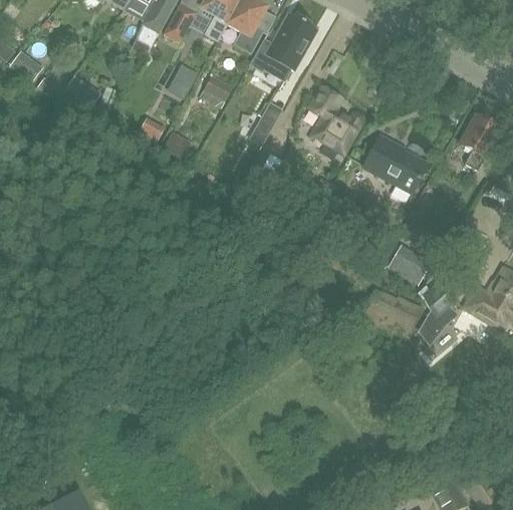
[(95,0),(102,4),(104,1),(122,11),(132,0),(95,0)]
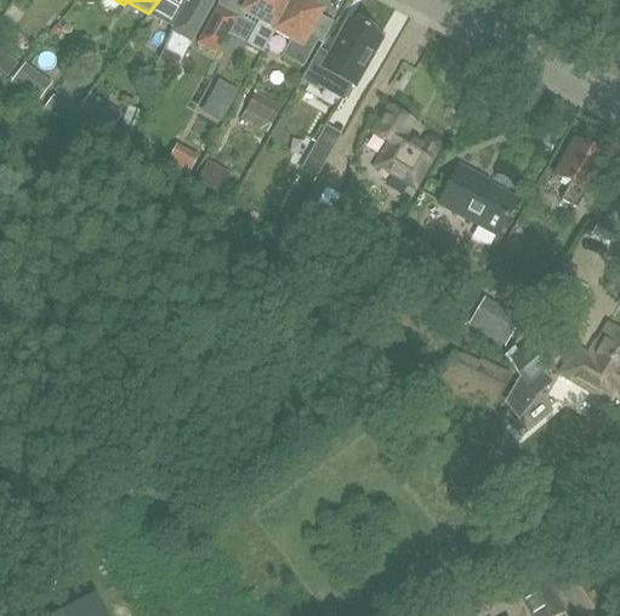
[(148,13),(172,27),(183,9),(166,0),(159,0),(148,13)]
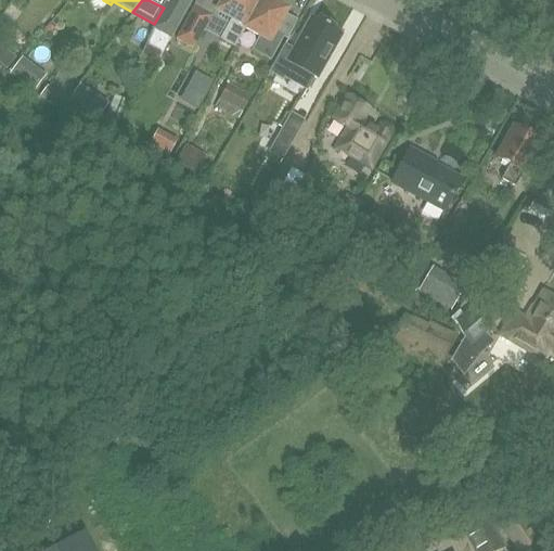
[(149,0),(164,8),(154,24),(143,54),(157,63),(171,37),(191,2),(192,0),(149,0)]
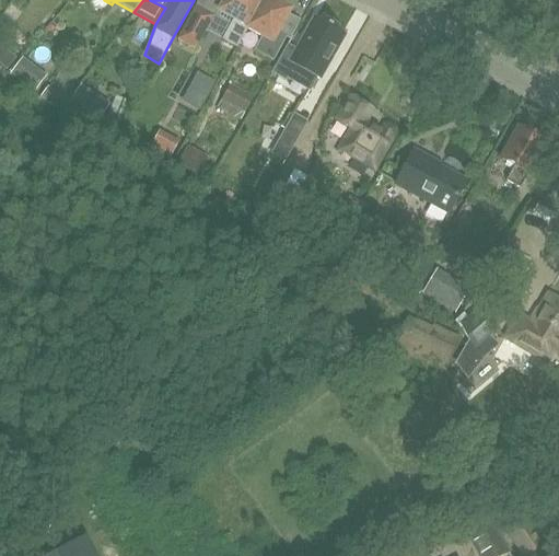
[(194,0),(193,2),(214,14),(206,30),(221,37),(232,19),(218,11),(223,0),(194,0)]
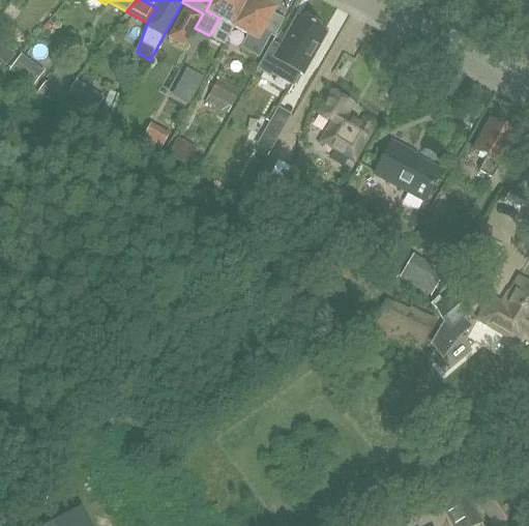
[(211,0),(206,10),(219,18),(209,35),(224,44),(234,24),(247,0),(211,0)]
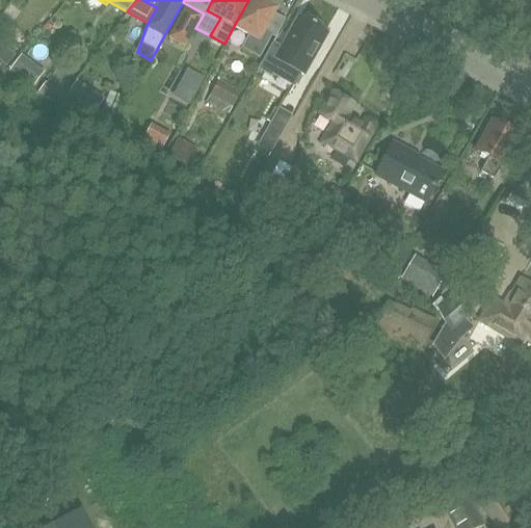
[(260,55),(272,33),(264,28),(273,11),(275,6),(264,0),(248,0),(235,24),(248,32),(241,45),(260,55)]
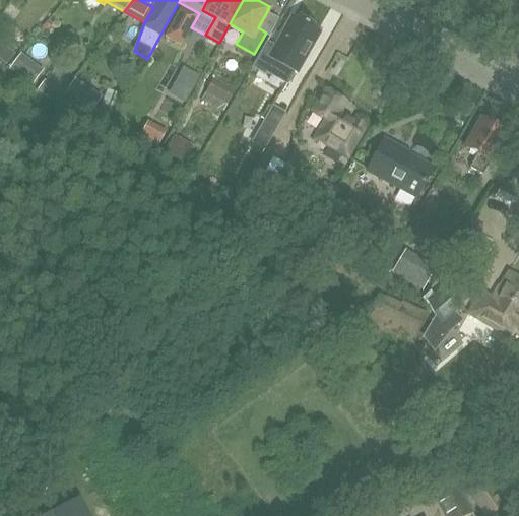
[(179,2),(160,35),(181,46),(191,27),(199,13),(179,2)]
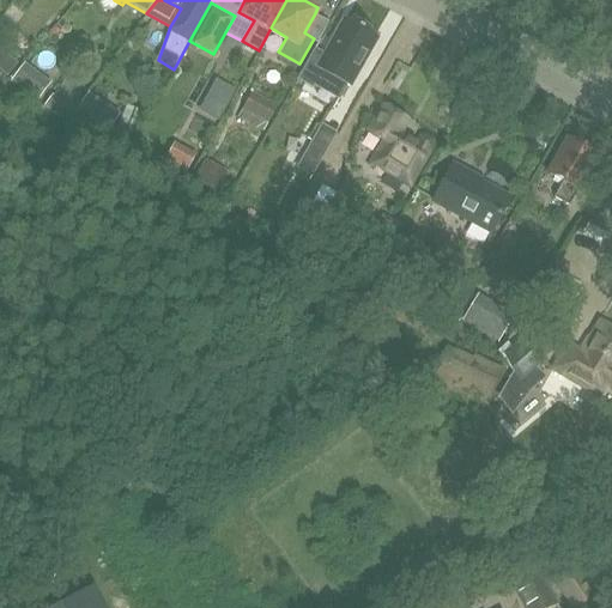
[(328,20),(315,13),(304,32),(314,38),(317,41),(328,20)]
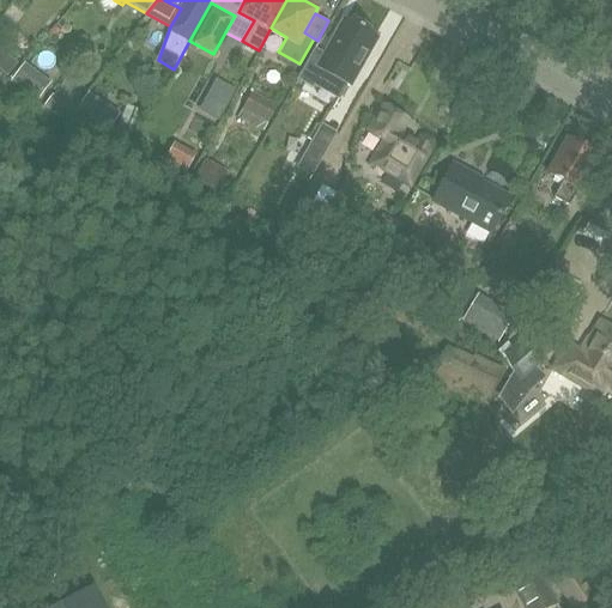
[(297,74),(340,98),(377,34),(346,16),(326,52),(314,46),(297,74)]
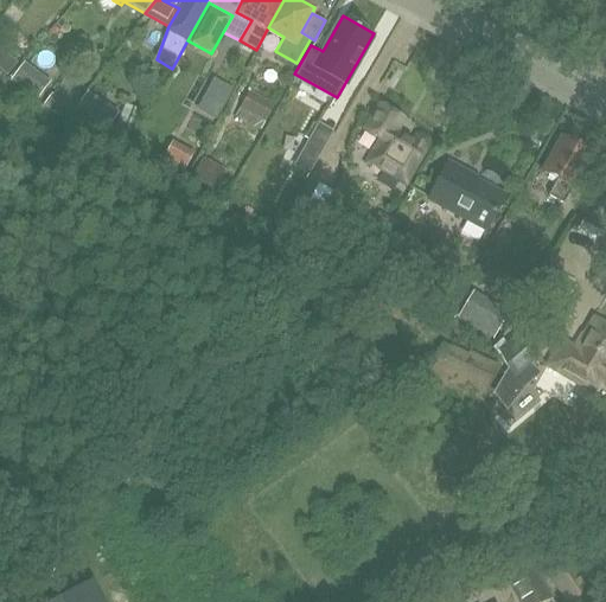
[(17,62),(0,46),(0,66),(7,74),(17,62)]
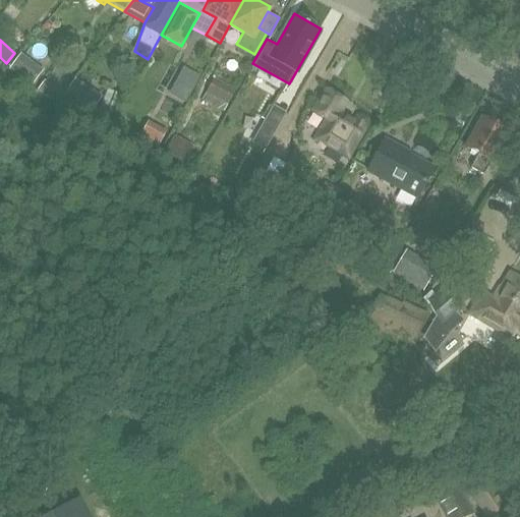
[(22,51),(10,66),(34,83),(46,68),(22,51)]
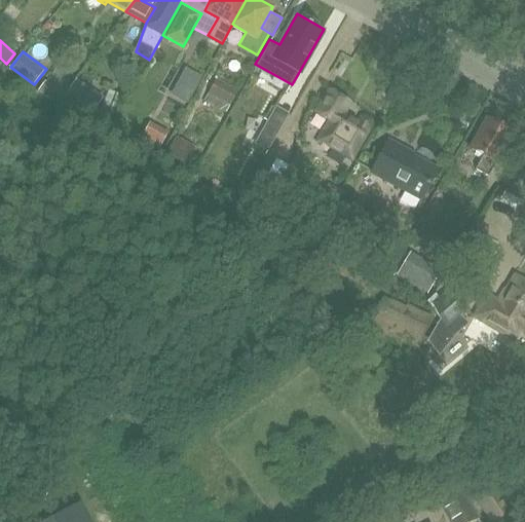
[(61,60),(47,77),(64,90),(78,72),(61,60)]
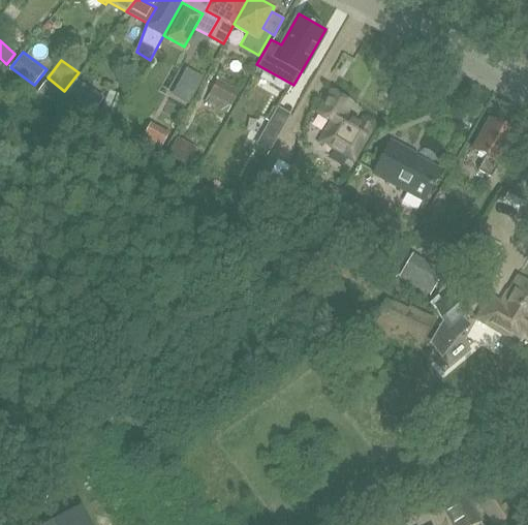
[(207,72),(187,62),(172,91),(191,101),(207,72)]
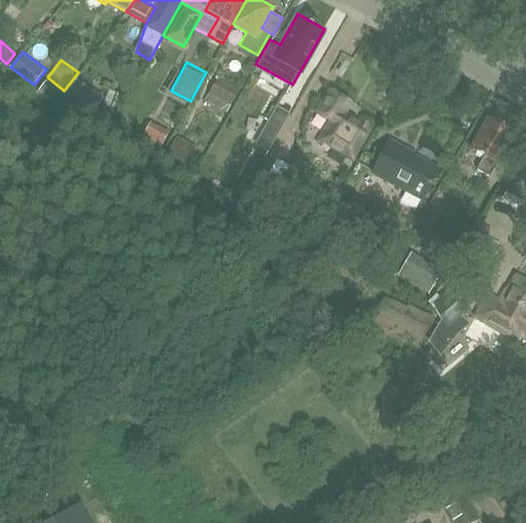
[(104,92),(78,72),(64,91),(91,110),(104,92)]
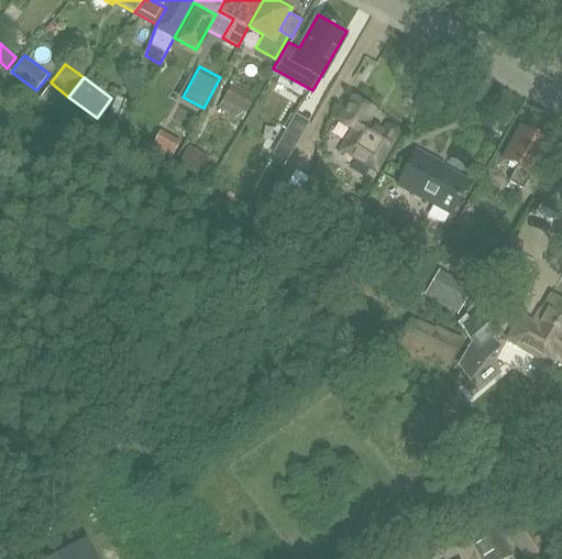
[(59,108),(68,97),(51,83),(42,95),(59,108)]
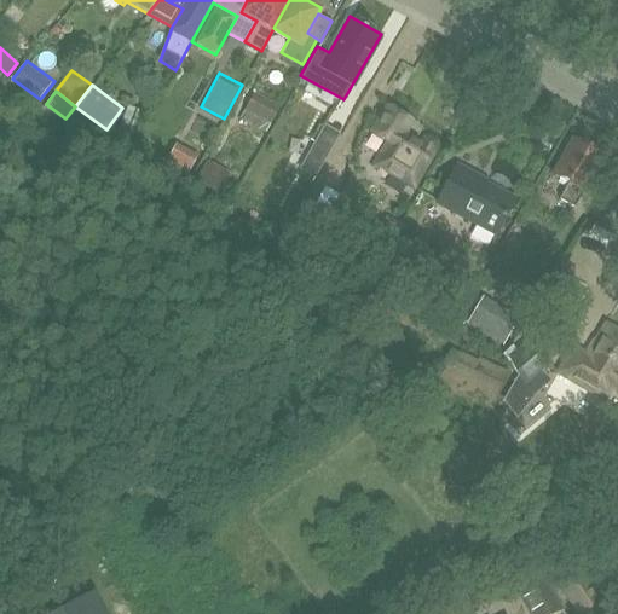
[(270,128),(282,106),(256,92),(244,114),(270,128)]
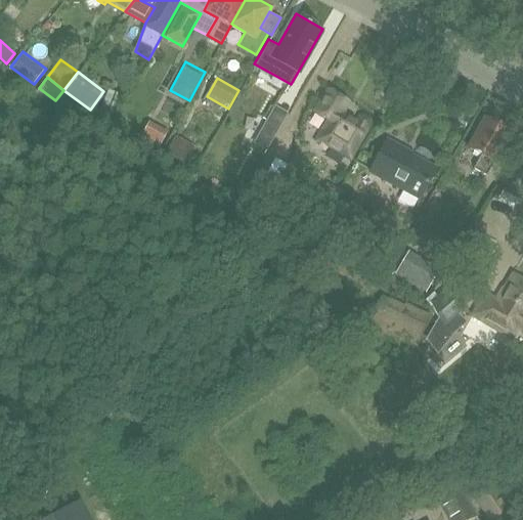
[(107,83),(103,91),(96,109),(116,116),(126,90),(107,83)]
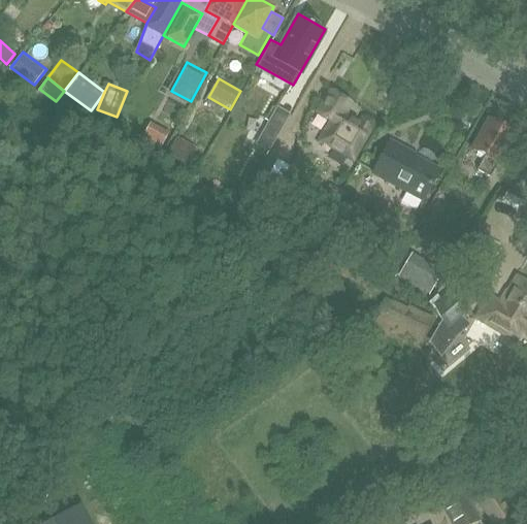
[(318,111),(331,119),(321,137),(352,156),(372,122),(371,118),(367,116),(364,117),(362,120),(359,121),(355,118),(356,116),(346,109),(352,100),(331,88),(318,111)]
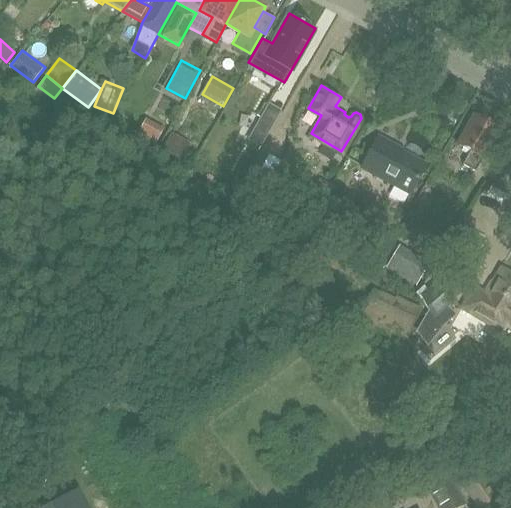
[(260,146),(282,110),(269,103),(247,139),(260,146)]
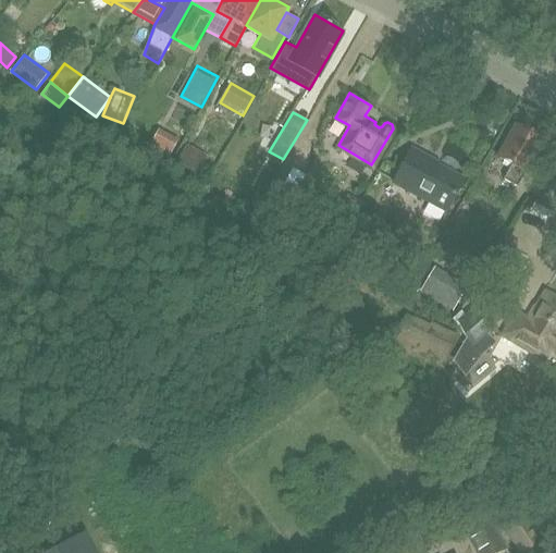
[(543,139),(528,131),(528,126),(521,122),(517,124),(516,124),(498,156),(511,163),(504,177),(518,185),(543,139)]
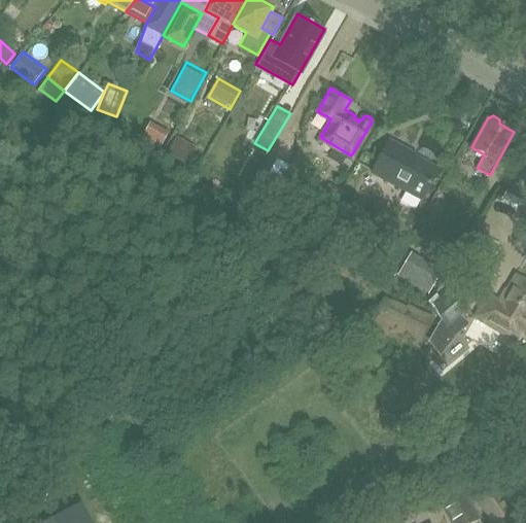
[(169,127),(149,116),(139,137),(158,147),(169,127)]
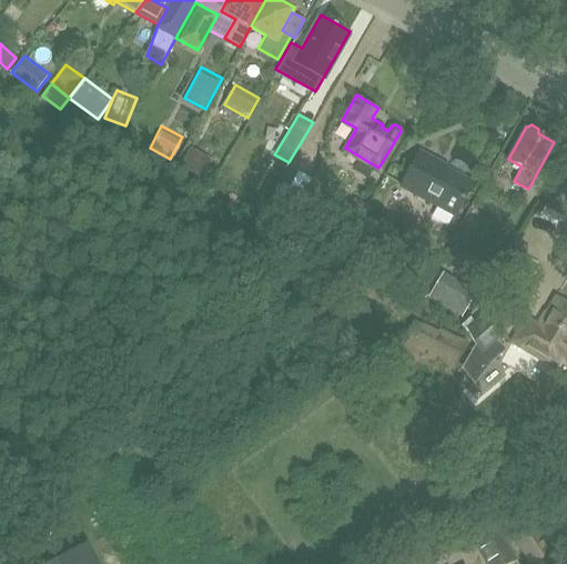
[(211,154),(186,141),(176,160),(201,173),(211,154)]
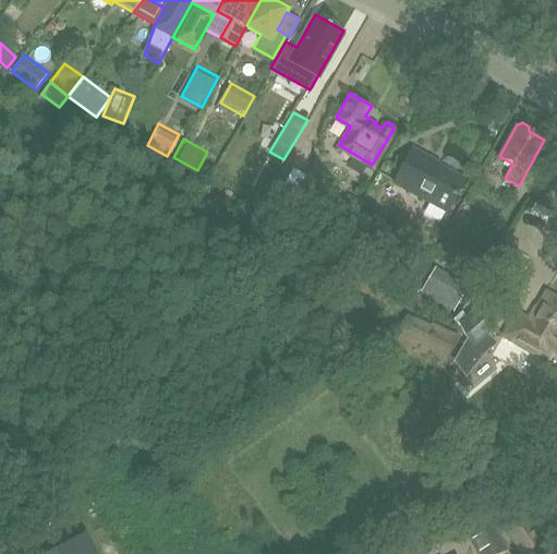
[(413,147),(395,181),(431,200),(424,211),(440,219),(447,208),(447,209),(464,178),(430,158),(431,156),(413,147)]
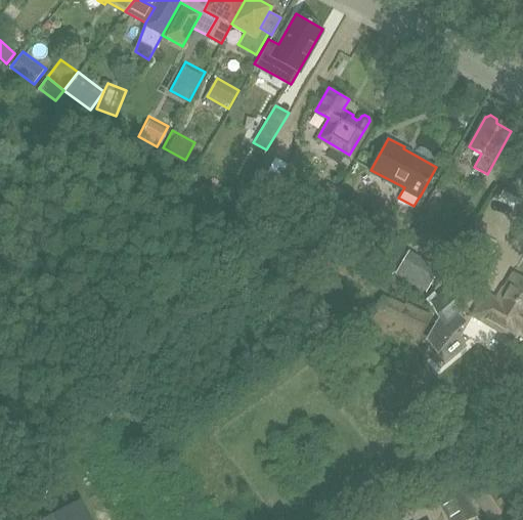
[(275,159),(266,172),(279,180),(288,166),(275,159)]
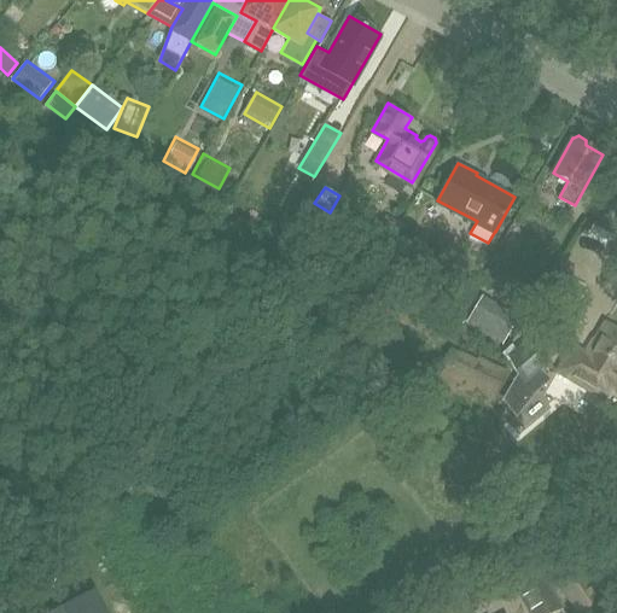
[(314,203),(304,220),(349,246),(360,229),(330,212),(314,203)]
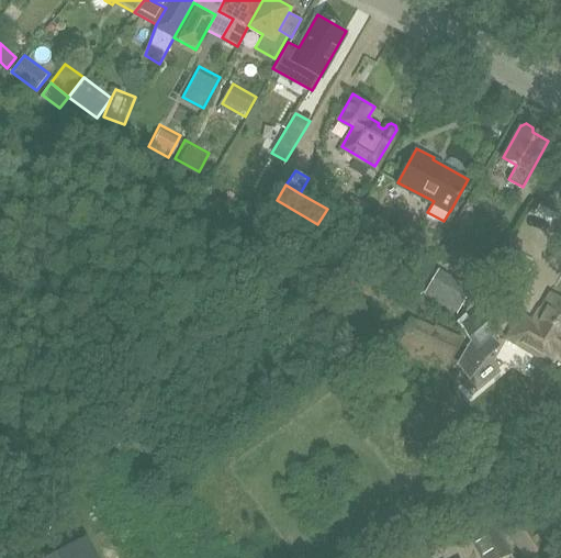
[(474,288),(439,269),(425,296),(460,314),(474,288)]
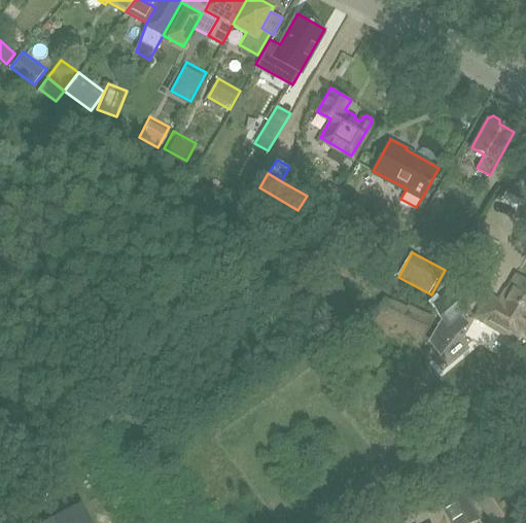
[(475,317),(498,330),(517,341),(525,345),(525,348),(519,361),(525,364),(525,279),(516,274),(499,303),(486,295),(476,314),(475,317)]
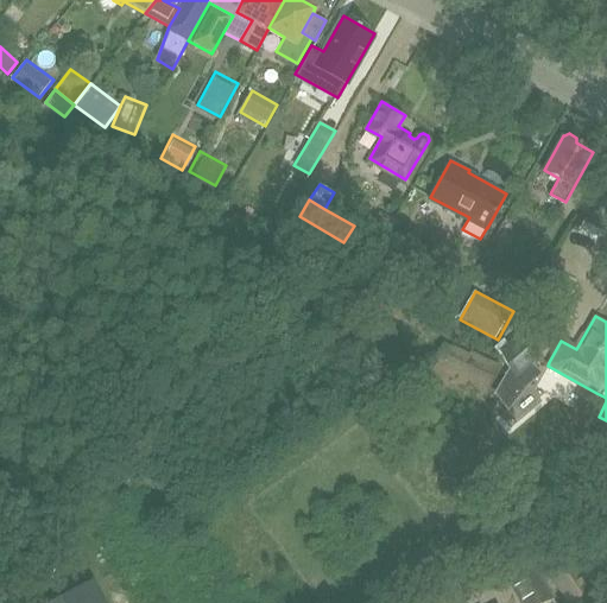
[(500,350),(511,362),(494,389),(507,405),(525,382),(541,369),(531,359),(557,336),(539,317),(500,350)]
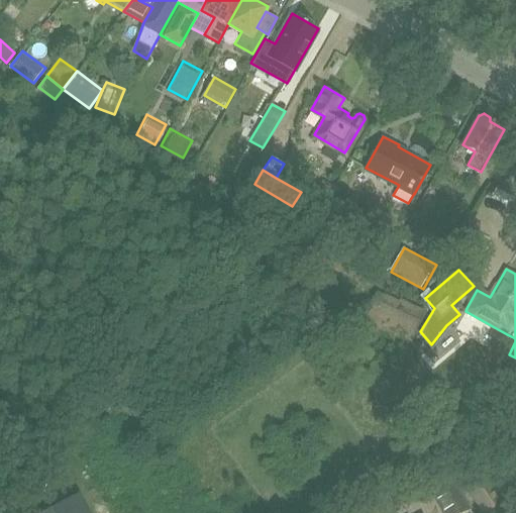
[(426,309),(379,288),(362,326),(408,348),(426,309)]
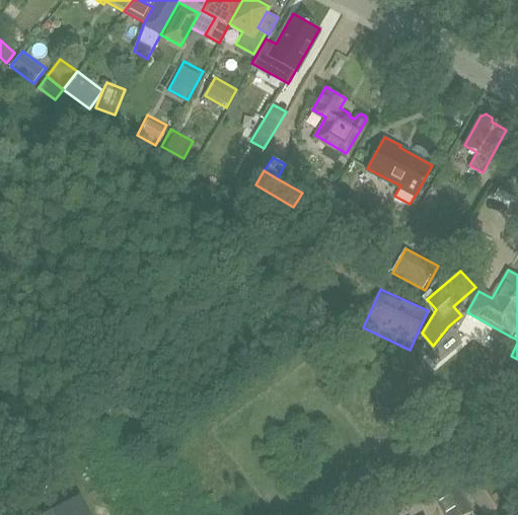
[(491,325),(467,312),(458,327),(500,351),(509,336),(491,325)]
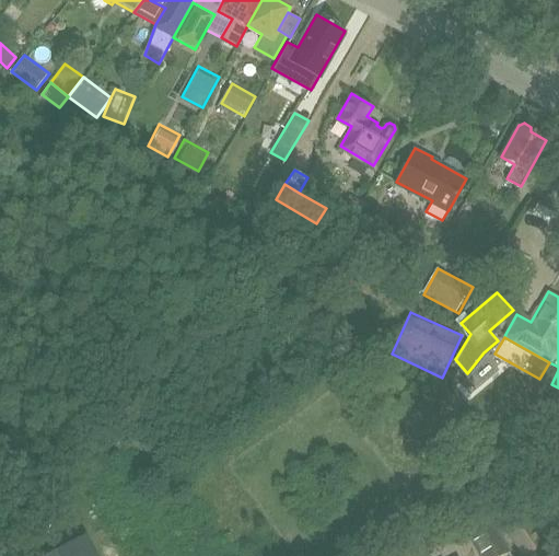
[(486,510),(465,521),(482,555),(498,555),(508,552),(497,531),(486,510)]
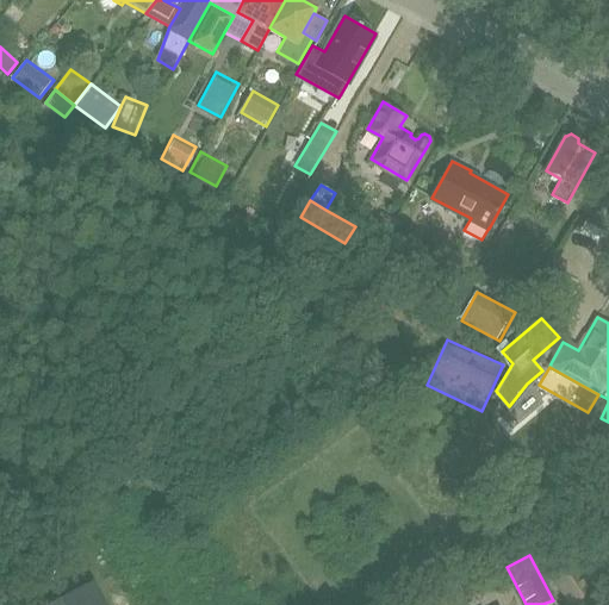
[(572,556),(550,572),(571,604),(600,604),(603,603),(572,556)]
